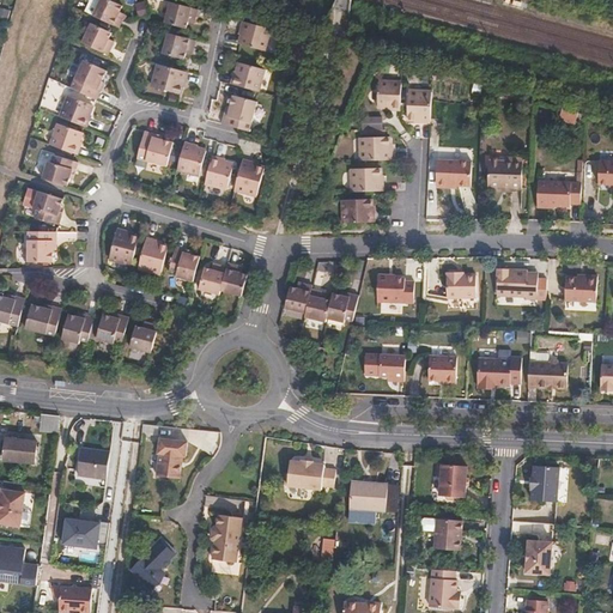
[(127,10),(109,0),(93,0),(96,4),(91,13),(99,17),(98,19),(125,31),(132,18),(125,14),(127,10)]
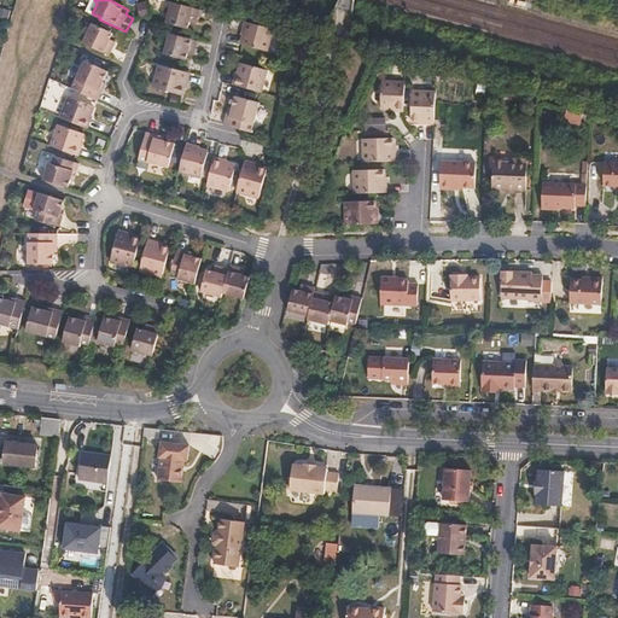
[(174,25),(196,31),(197,24),(202,25),(205,11),(179,4),(174,25)]
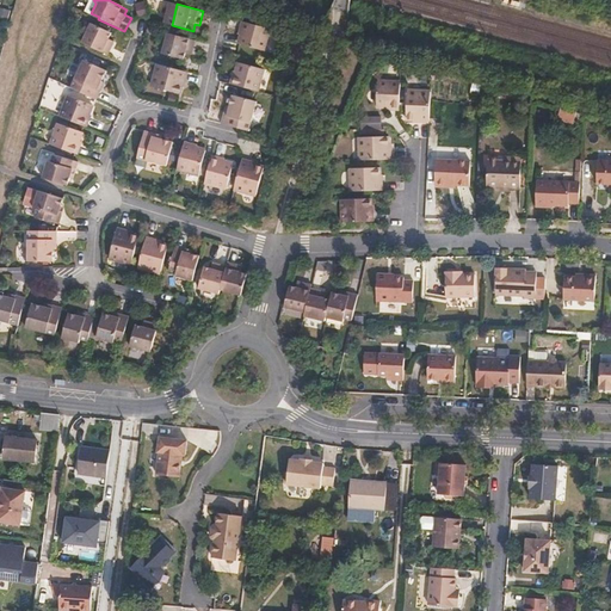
[(0,8),(0,18),(10,20),(12,11),(0,8)]
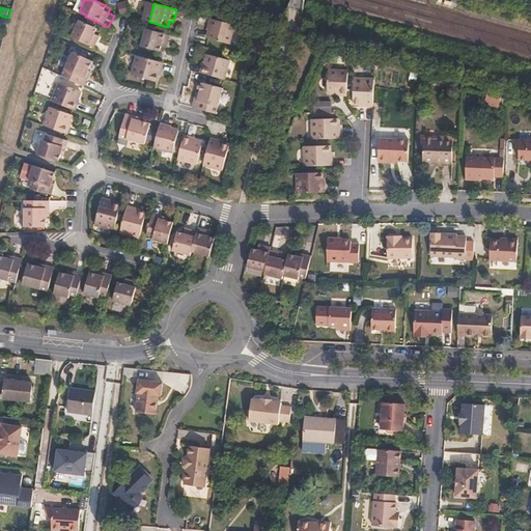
[(238,25),(216,20),(211,39),(232,46),(238,25)]
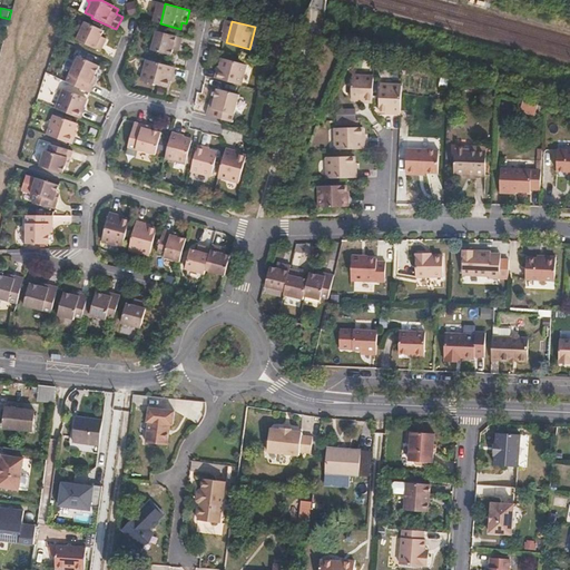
[(91,25),(82,43),(107,55),(112,41),(108,40),(110,33),(91,25)]
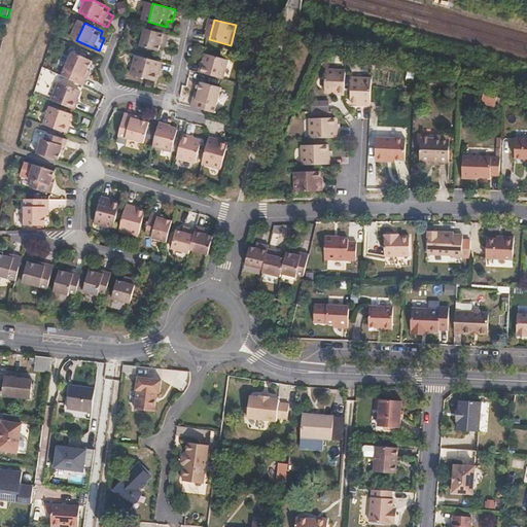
[(174,37),(149,30),(145,48),(164,54),(165,47),(171,49),(174,37)]
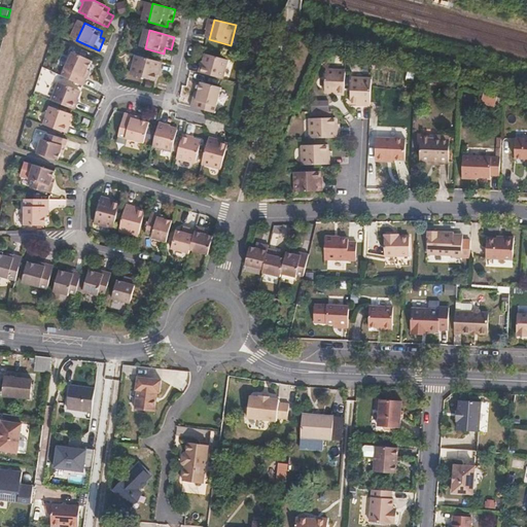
[(78,55),(67,79),(90,90),(94,80),(92,78),(97,64),(78,55)]
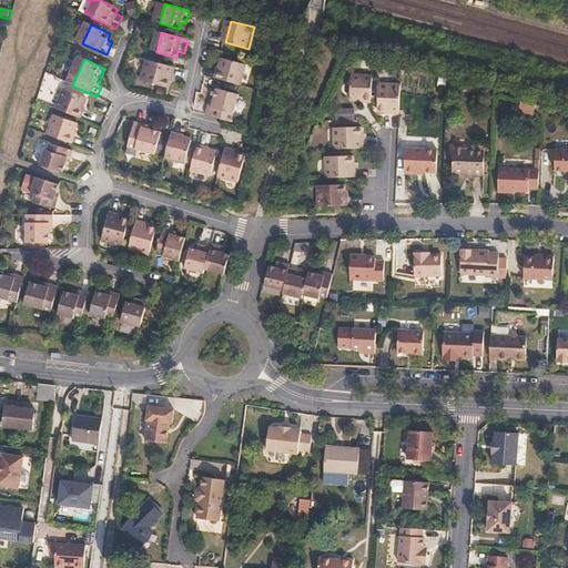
[(221,81),(244,87),(249,66),(226,60),(221,81)]
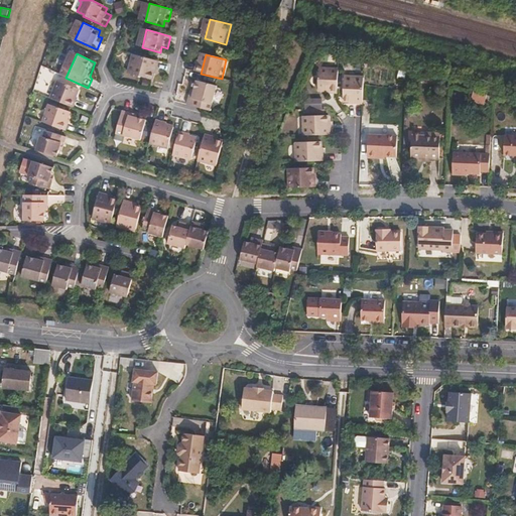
[(161,72),(163,63),(137,56),(133,75),(156,81),(158,72),(161,72)]
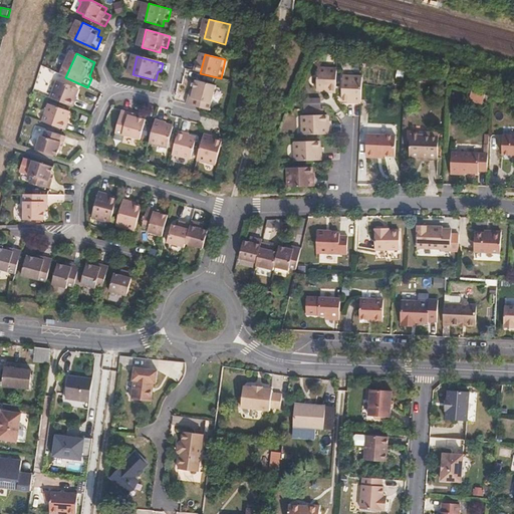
[(317,71),(317,93),(335,93),(336,72),(317,71)]
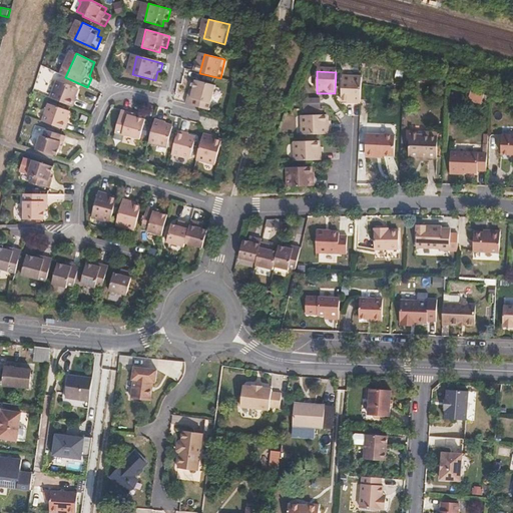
[(360,105),(361,78),(342,79),(342,102),(352,103),(352,105),(360,105)]
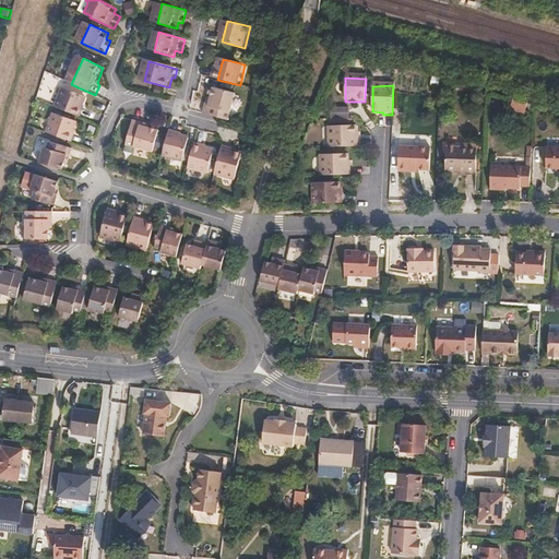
[(207,115),(221,118),(233,121),(240,95),(217,90),(213,108),(210,107),(207,115)]
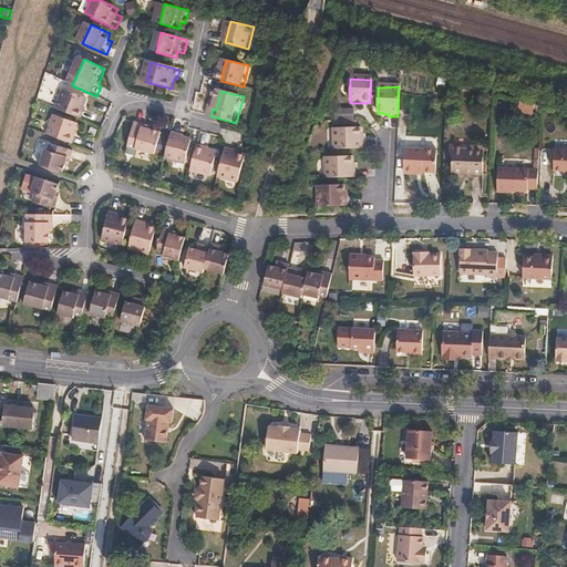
[(71,92),(62,112),(84,121),(92,102),(71,92)]
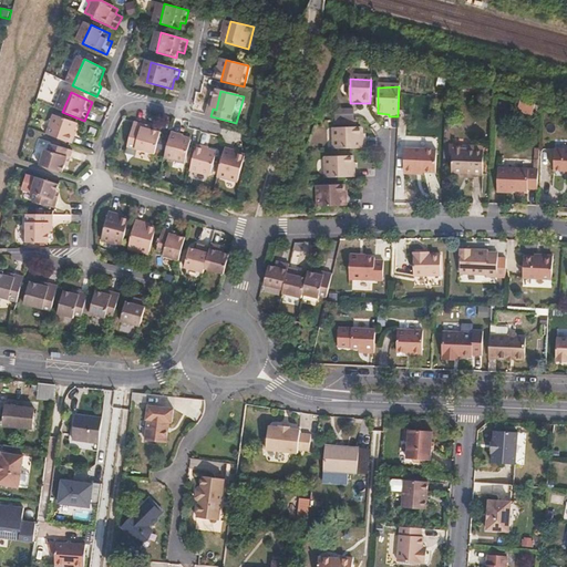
[(535,103),(521,100),(517,112),(532,115),(535,103)]
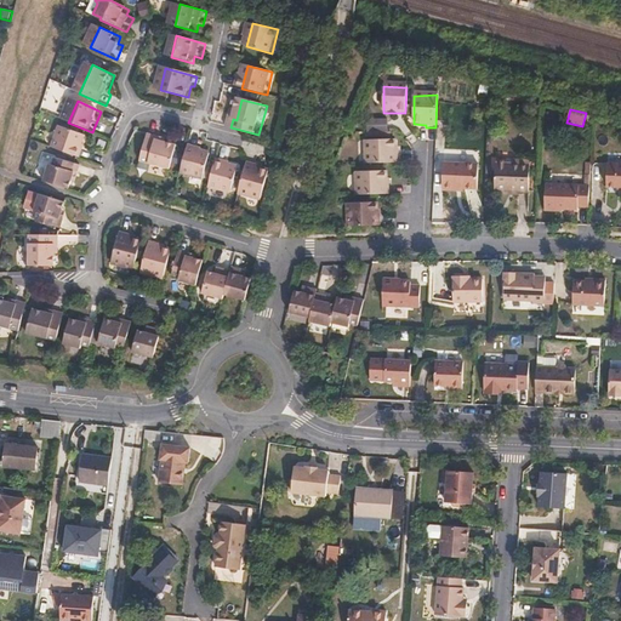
[(388,130),(389,120),(376,119),(376,129),(388,130)]
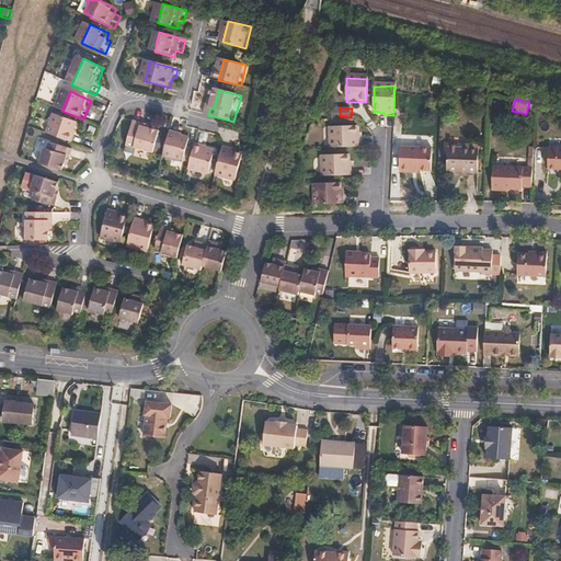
[(60,116),(54,136),(76,145),(82,124),(60,116)]
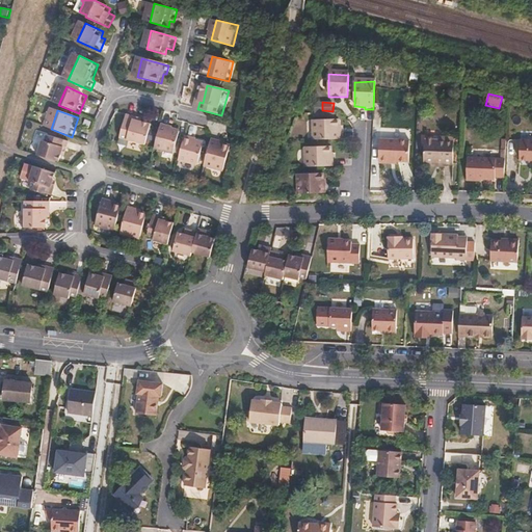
[(125,114),(118,138),(144,145),(150,125),(132,121),(133,116),(125,114)]
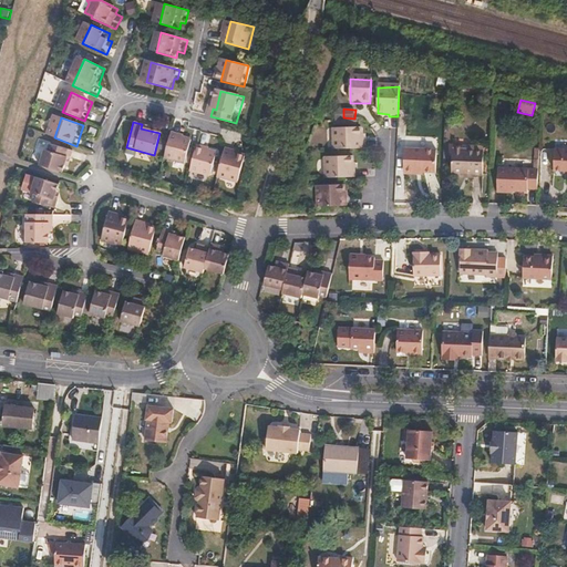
[(334,130),(334,151),(364,150),(364,140),(362,140),(362,130),(334,130)]
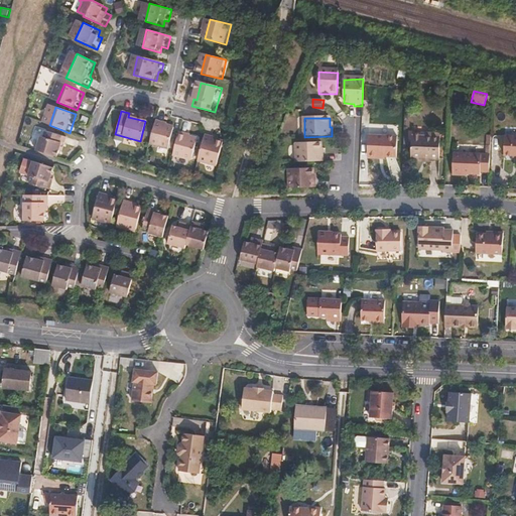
[(154,123),(149,144),(167,149),(172,128),(154,123)]
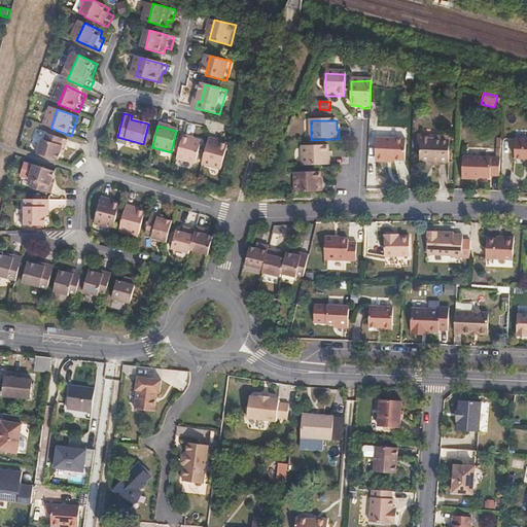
[(49,140),(45,155),(66,163),(70,148),(73,149),(75,141),(55,135),(53,141),(49,140)]
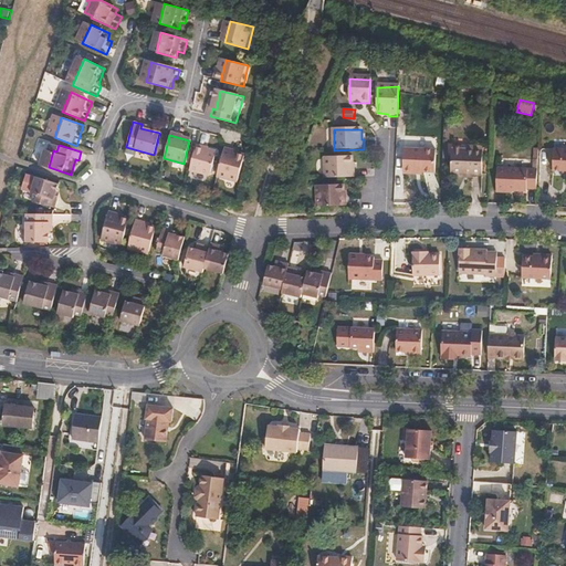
[(475,148),(453,147),(453,174),(484,175),(484,145),(475,145),(475,148)]
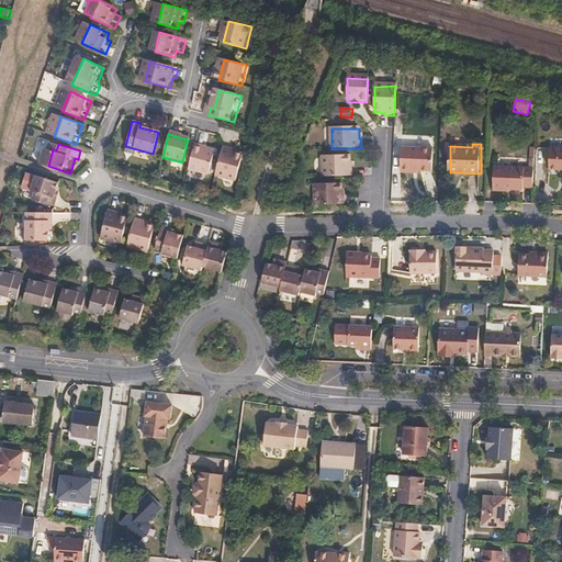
[(41,163),(45,150),(37,147),(33,160),(41,163)]
